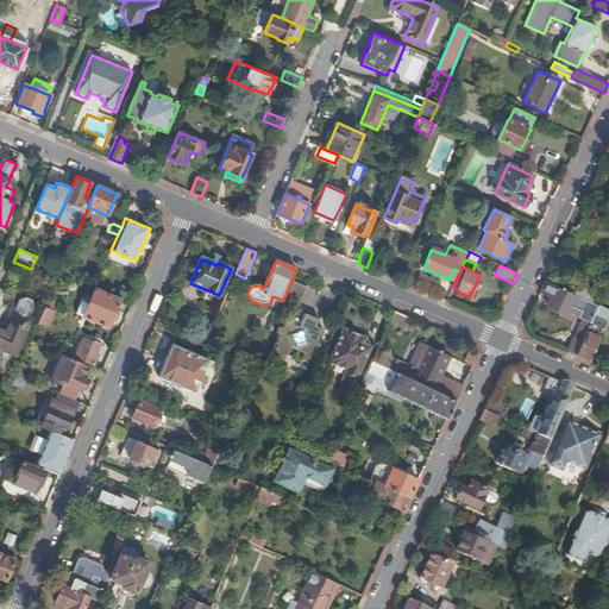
[(67,271),(66,275),(95,288),(96,284),(67,271)]
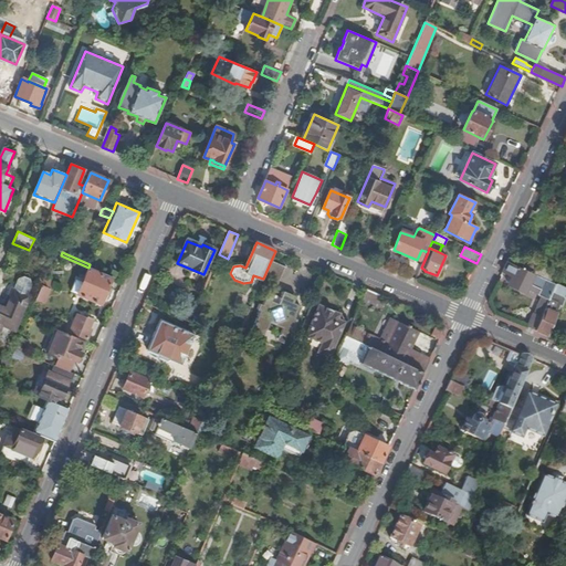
[(271,261),(263,279),(278,285),(285,268),(271,261)]
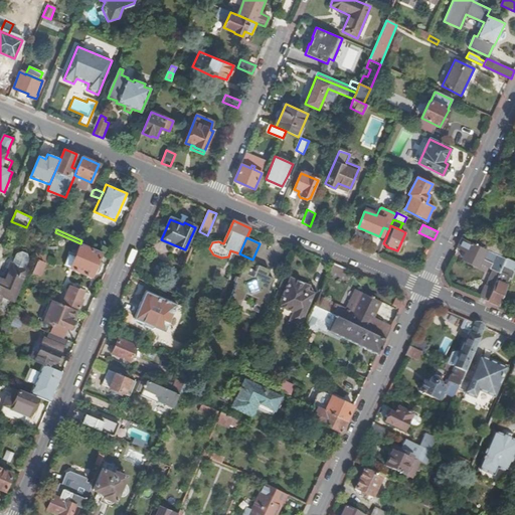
[(477,240),(475,244),(506,259),(514,263),(514,240),(505,244),(497,240),(497,242),(486,237),(483,243),(477,240)]
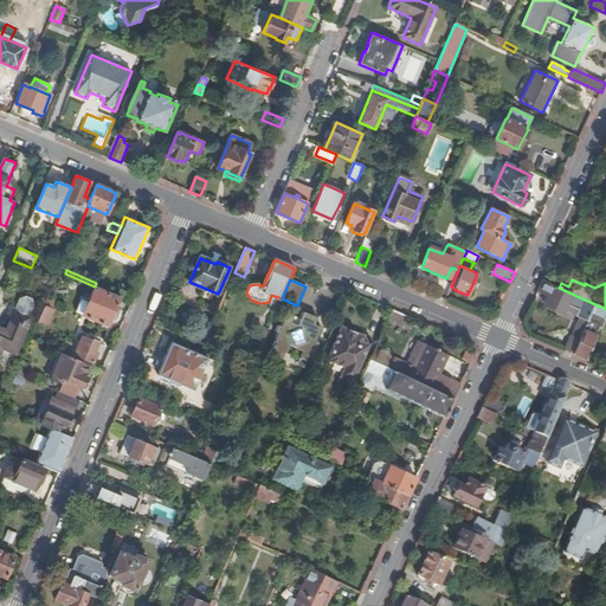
[(559,288),(543,281),(539,291),(550,296),(546,305),(565,314),(568,304),(580,310),(577,317),(580,320),(566,350),(574,354),(595,304),(559,288)]
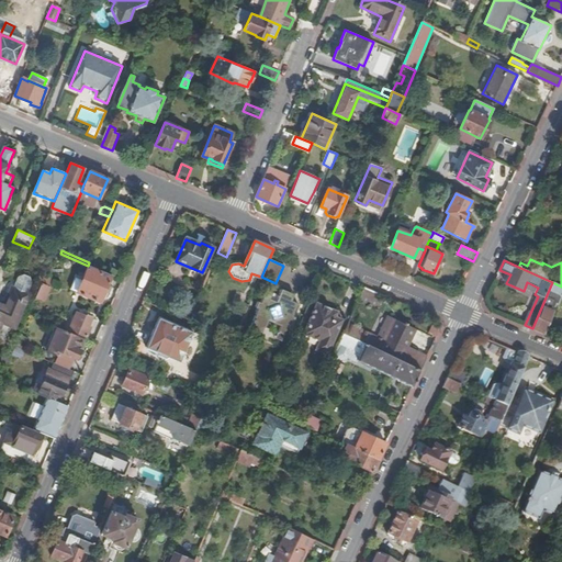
[(100,302),(111,276),(89,266),(78,292),(100,302)]
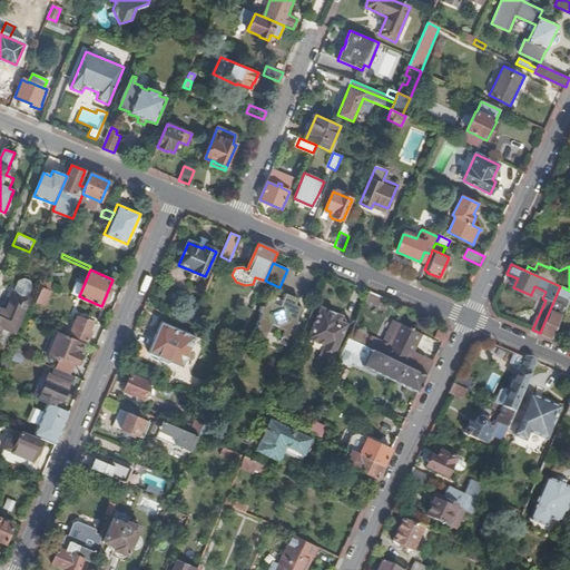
[(0,330),(2,326),(15,332),(29,298),(28,298),(32,286),(30,281),(25,278),(19,281),(13,293),(12,292),(6,308),(0,306),(0,330)]
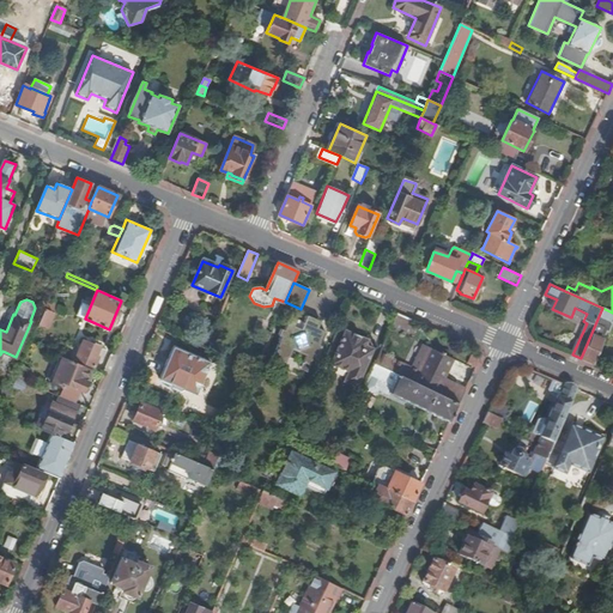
[(612,313),(602,308),(581,358),(594,364),(604,340),(605,340),(607,332),(610,333),(612,325),(612,323),(612,322),(612,313)]
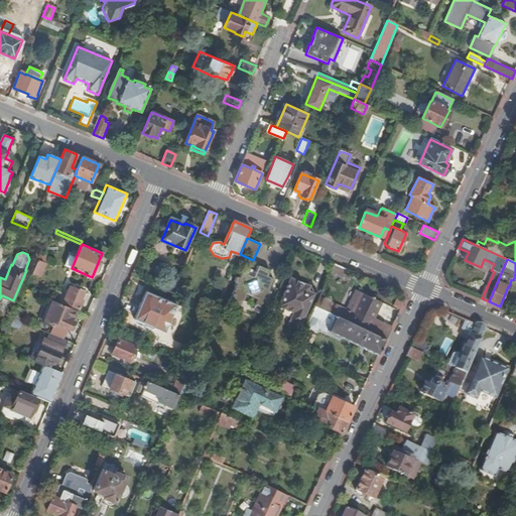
[(46,263),(38,260),(33,273),(40,276),(46,263)]
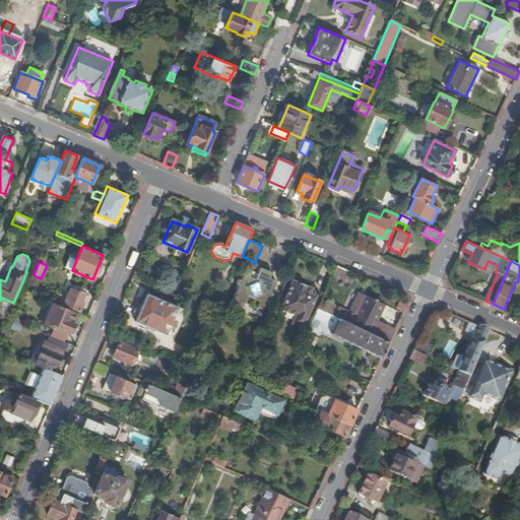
[(352,272),(336,266),(333,274),(349,281),(352,272)]
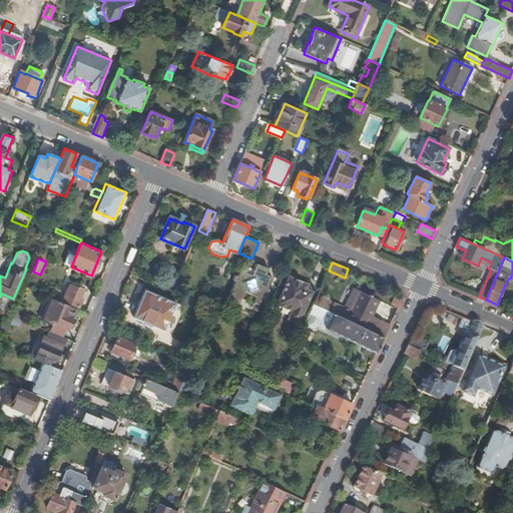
[(267,275),(269,269),(257,264),(254,271),(243,266),(238,277),(236,276),(233,282),(235,283),(228,300),(235,303),(242,300),(245,293),(257,298),(254,304),(261,307),(265,296),(268,297),(270,290),(268,289),(273,278),(267,275)]
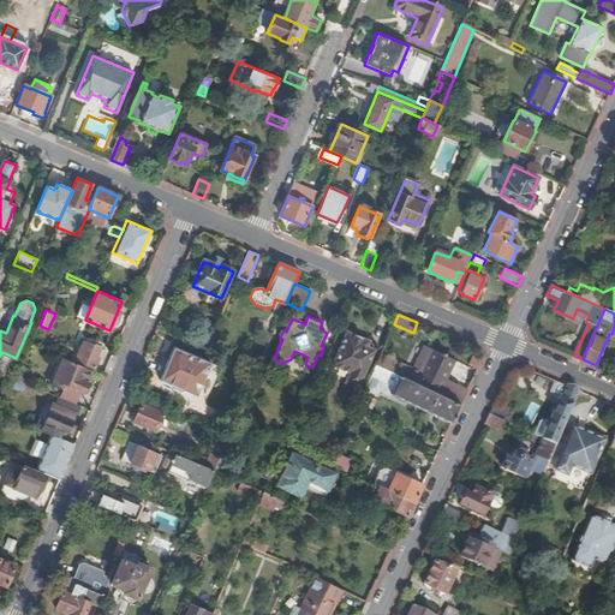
[(346,383),(359,388),(375,350),(368,346),(370,341),(346,332),(333,365),(350,372),(346,383)]
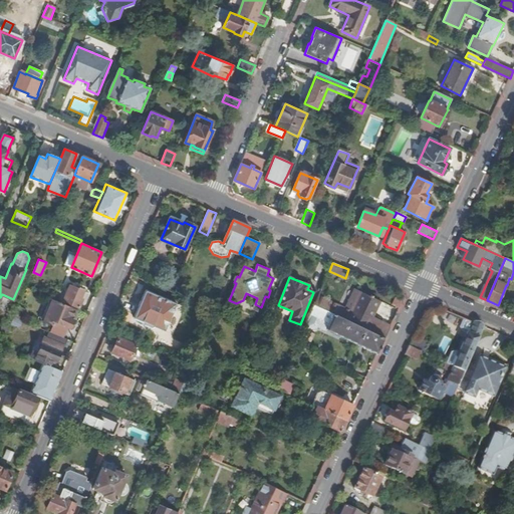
[(172,281),(168,290),(173,293),(177,283),(172,281)]
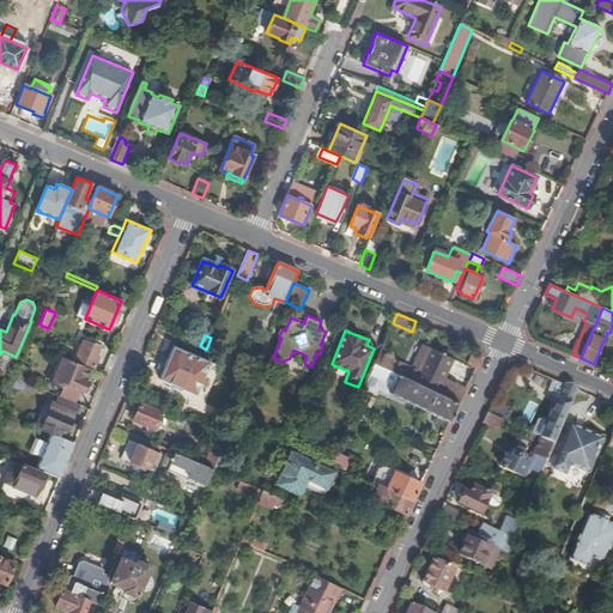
[(93,356),(97,347),(84,341),(76,359),(93,366),(98,357),(93,356)]
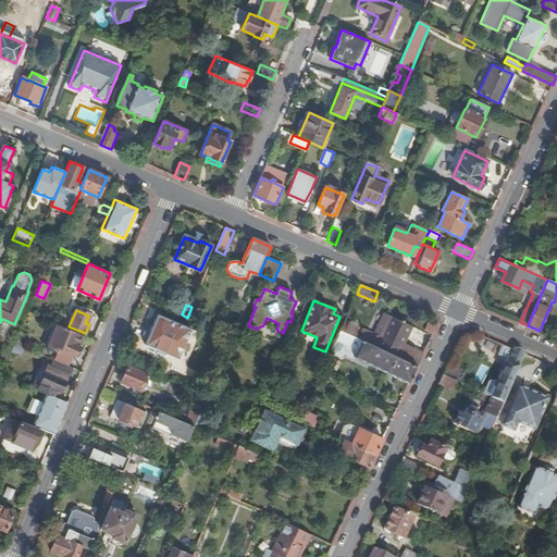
[(381,338),(345,321),(341,331),(417,368),(423,356),(404,346),(403,346),(412,327),(391,317),(391,318),(385,314),(380,324),(386,327),(381,338)]
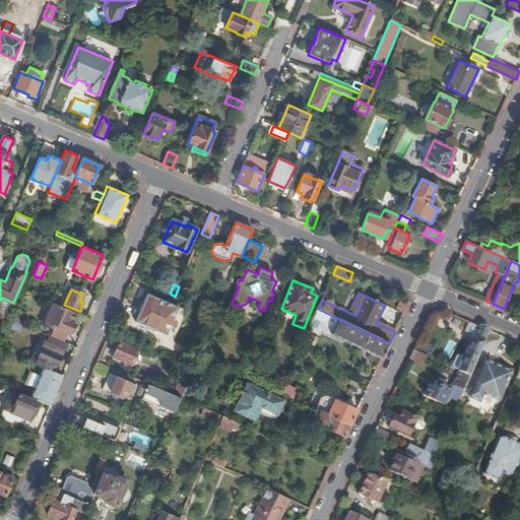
[(167,335),(179,308),(147,295),(136,322),(146,326),(147,329),(153,331),(156,330),(167,335)]
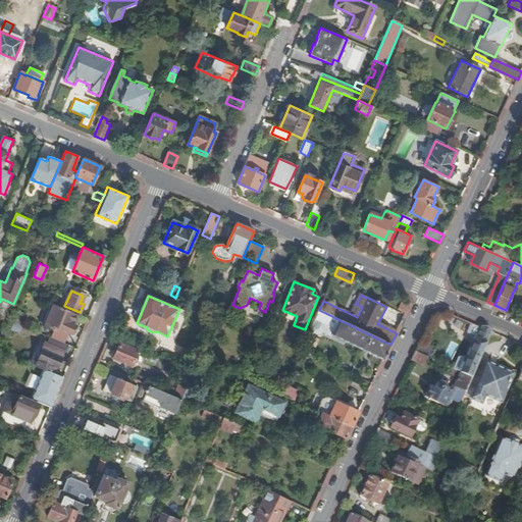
[(73,324),(77,315),(51,303),(47,312),(50,313),(44,326),(53,330),(51,337),(54,340),(64,344),(68,333),(71,334),(75,325),(73,324)]
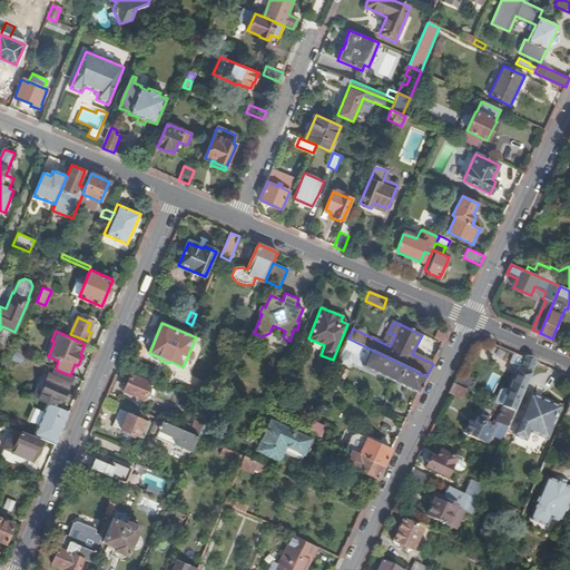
[(423,336),(422,335),(412,354),(413,354),(423,336)]
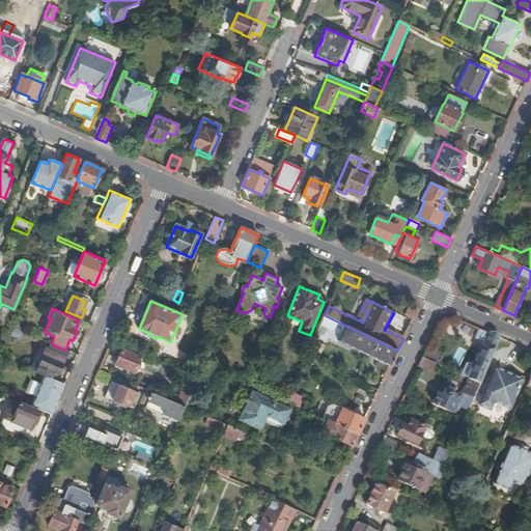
[(325,315),(320,325),(323,326),(317,336),(319,339),(324,341),(327,340),(328,338),(336,342),(337,340),(390,366),(397,351),(325,315)]
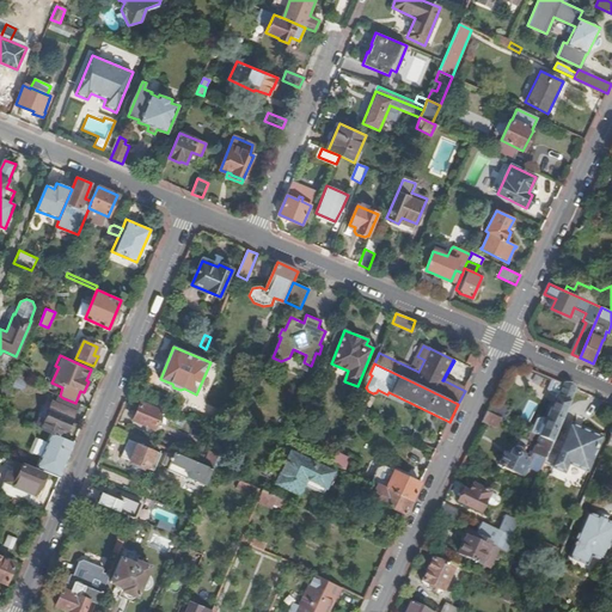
[(22,365),(16,378),(25,381),(30,368),(22,365)]
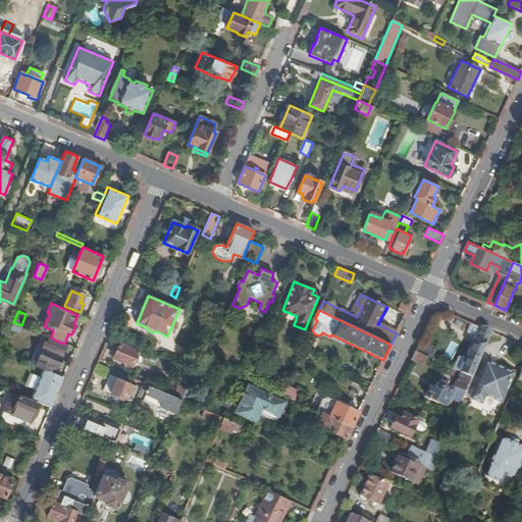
[(484,347),(491,331),(454,316),(453,320),(480,332),(477,338),(475,338),(474,341),(475,342),(469,353),(468,353),(466,354),(465,357),(465,359),(467,359),(462,370),(461,370),(460,372),(461,373),(471,377),(476,367),(484,347)]
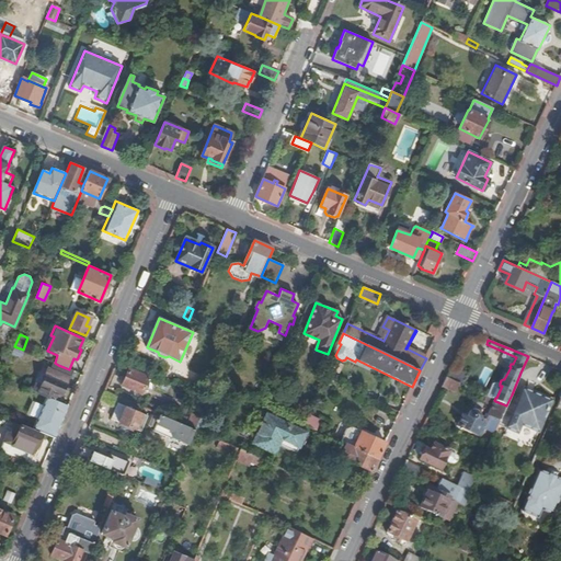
[(14,346),(12,351),(11,355),(19,358),(22,356),(24,350),(23,350),(14,346)]
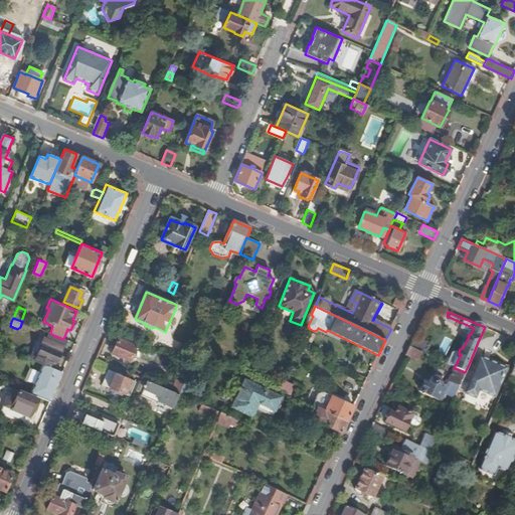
[(0,330),(0,333),(6,335),(10,326),(11,322),(5,319),(0,330)]
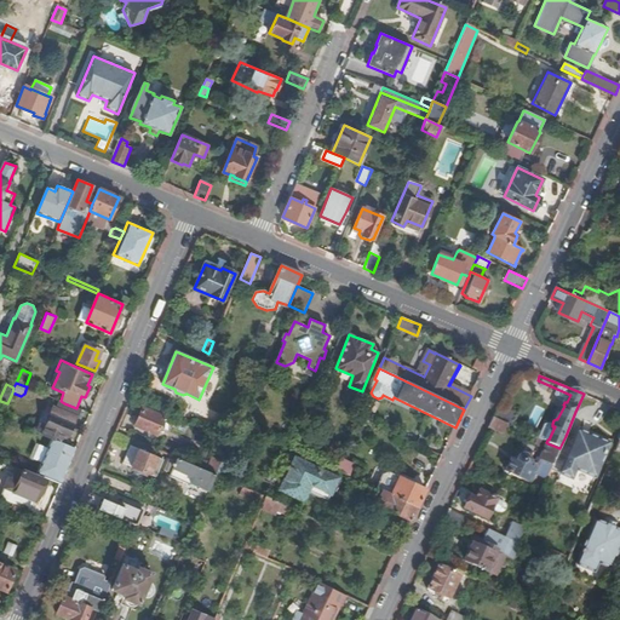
[(36,432),(52,438),(61,442),(64,435),(68,436),(76,417),(78,418),(81,411),(76,408),(64,403),(61,411),(56,408),(53,407),(46,424),(40,422),(36,432)]
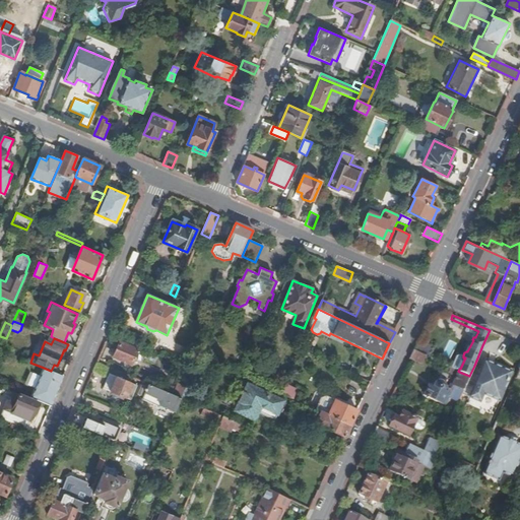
[(435,348),(418,341),(414,349),(427,355),(431,358),(435,348)]
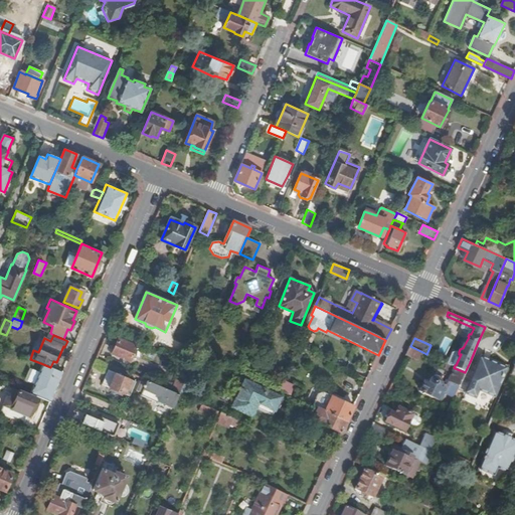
[(130,360),(136,346),(119,339),(112,353),(130,360)]
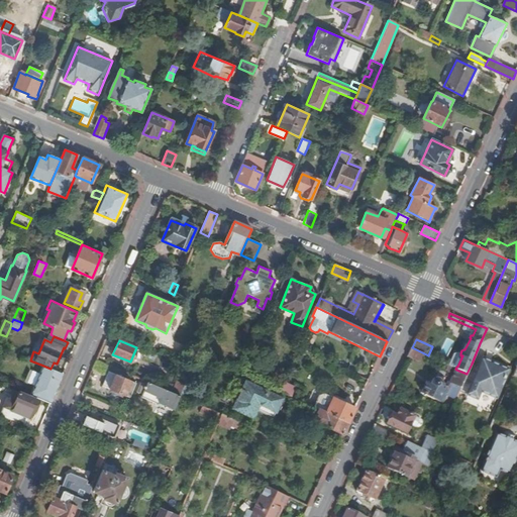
[(424,353),(412,347),(408,356),(419,362),(421,360),(424,353)]
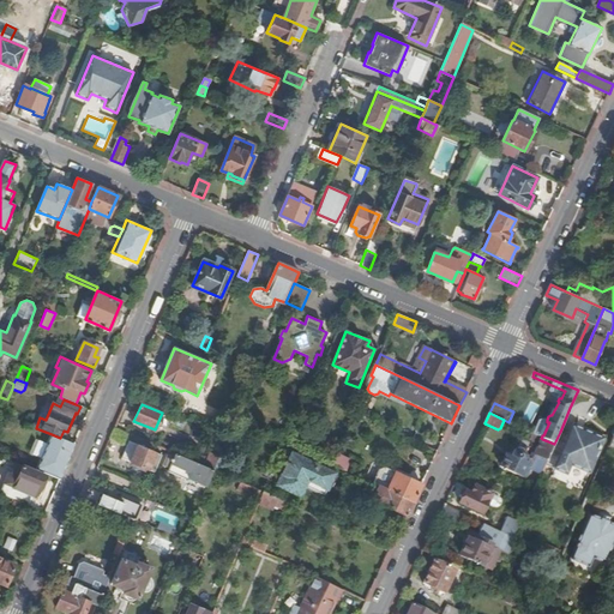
[(187,420),(175,415),(172,423),(184,428),(187,420)]
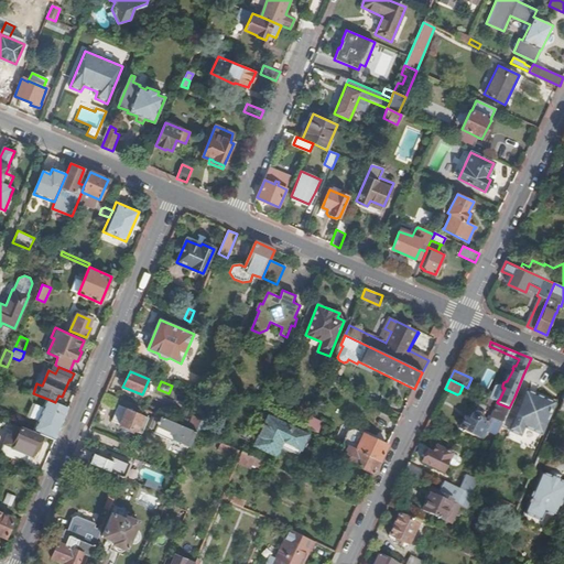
[(522,401),(514,397),(509,408),(503,422),(502,424),(522,433),(525,425),(542,433),(554,404),(525,392),(522,401)]
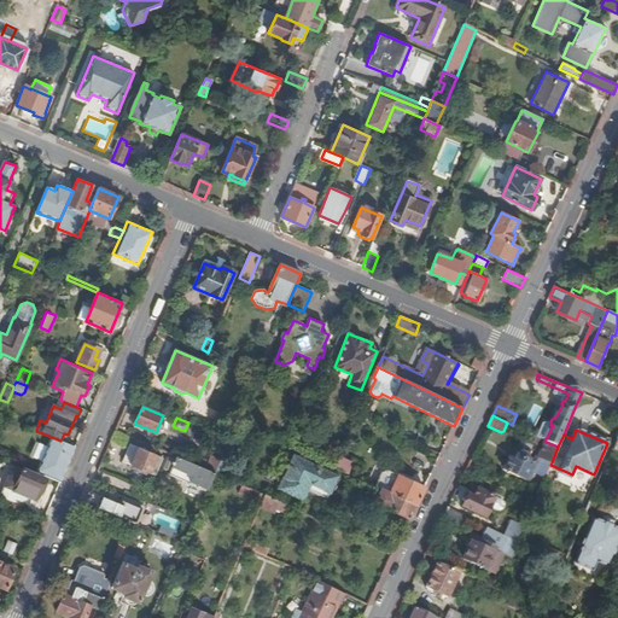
[(36,472),(60,482),(68,465),(75,447),(64,443),(60,441),(52,437),(36,472)]
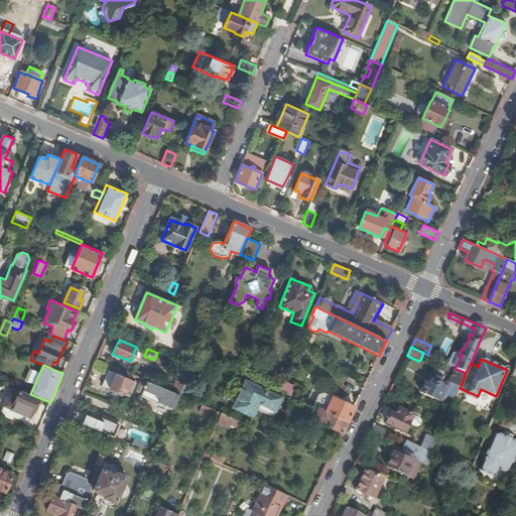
[(461,386),(466,373),(456,369),(450,381),(461,386)]
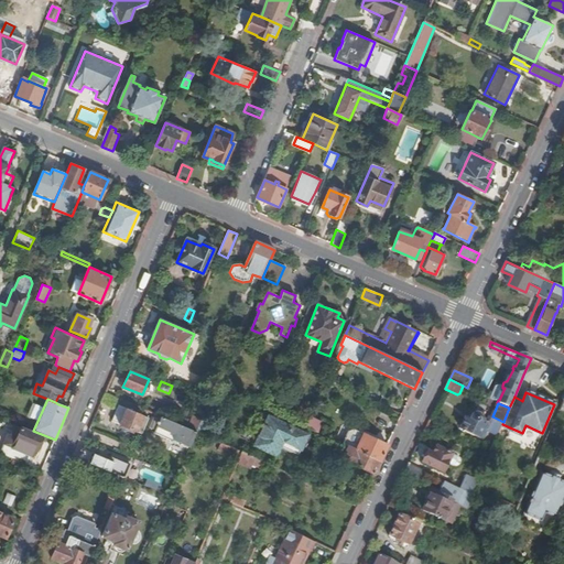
[(136,432),(143,415),(126,409),(119,424),(136,432)]
